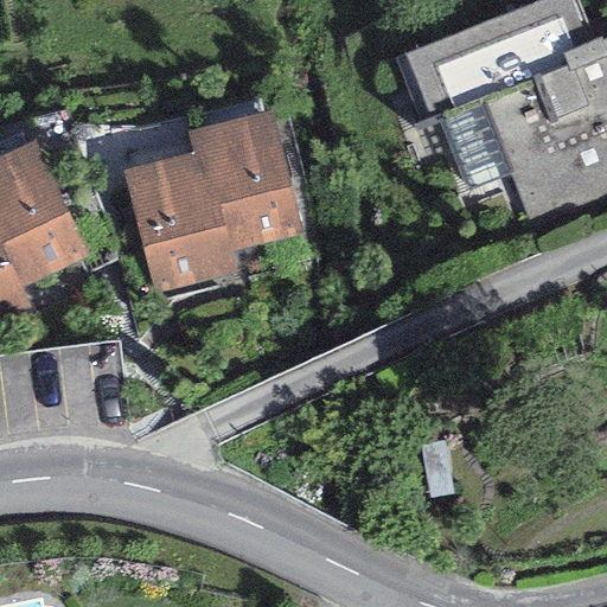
[(574,0),(540,0),(394,58),(421,127),(440,119),(468,191),(509,174),(535,238),(606,210),(606,38),(601,42),(600,37),(590,40),(574,0)]
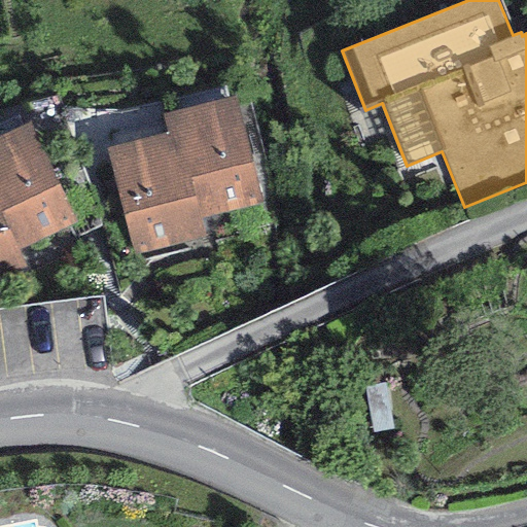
[(163,115),(168,135),(175,133),(198,219),(260,203),(234,98),(163,115)]
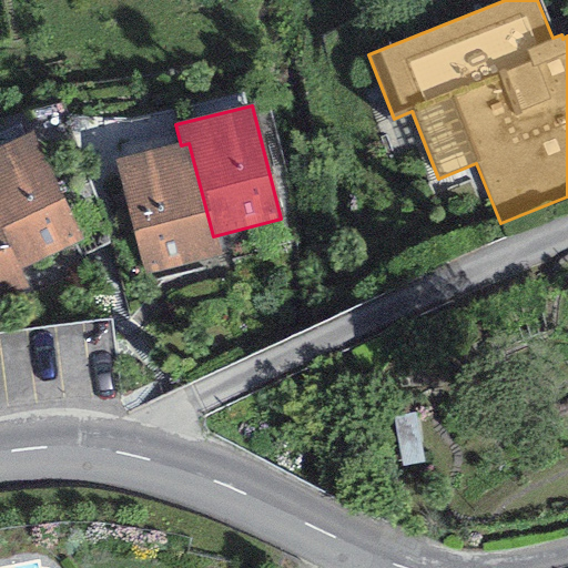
[(0,150),(0,232),(18,270),(82,240),(32,134),(0,150)]
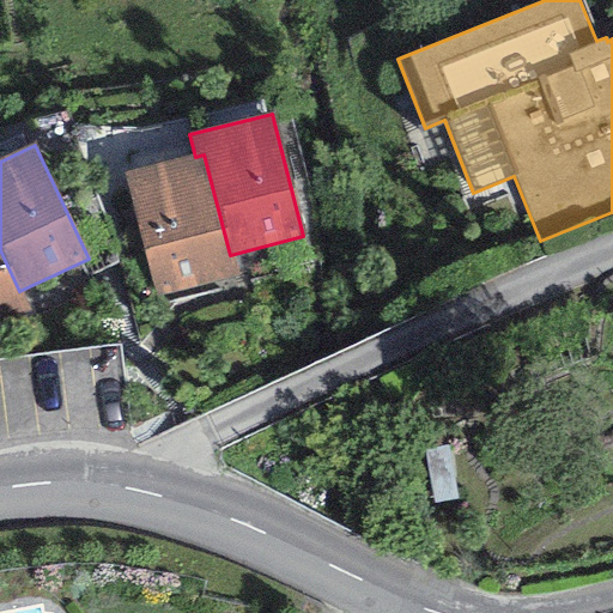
[(195,157),(125,175),(155,296),(235,277),(230,255),(204,155),(195,157)]
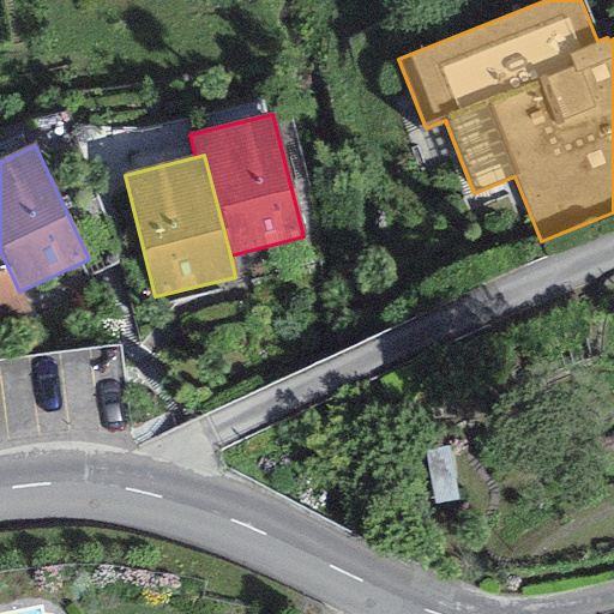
[(0,338),(34,323),(19,292),(0,251),(0,338)]
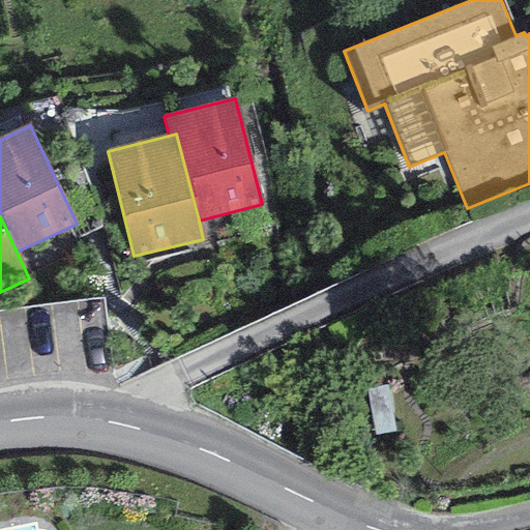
All buildings are outlined.
